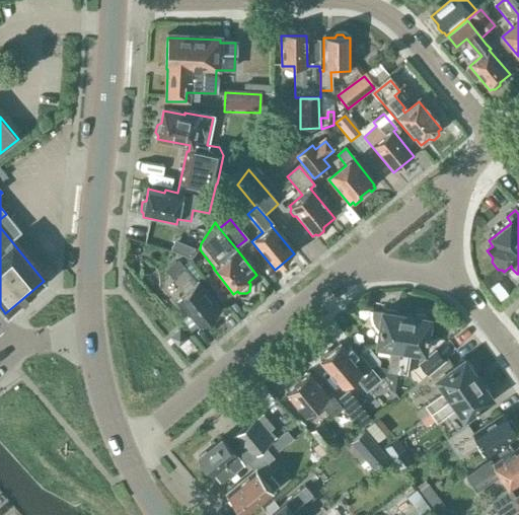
[(186,310),(200,328),(204,325),(205,326),(213,320),(212,318),(220,312),(197,285),(177,263),(165,273),(184,295),(177,301),(179,303),(176,306),(182,312),(186,310)]
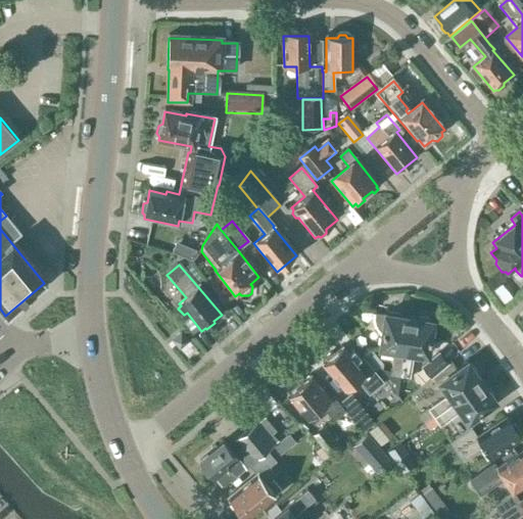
[(401,379),(401,376),(410,321),(401,319),(400,316),(391,315),(389,317),(375,315),(375,317),(374,320),(375,323),(376,327),(377,330),(378,332),(382,337),(380,349),(394,351),(391,375),(376,372),(397,398),(399,387),(400,387),(401,379)]
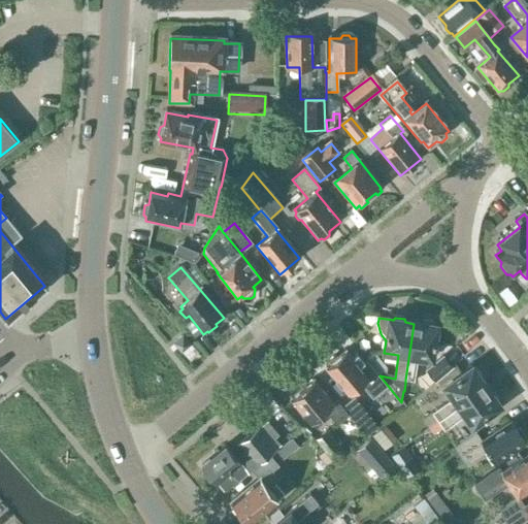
[(415,324),(414,324),(405,380),(405,383),(415,384),(419,358),(432,360),(437,327),(434,327),(432,324),(425,323),(422,325),(415,324)]
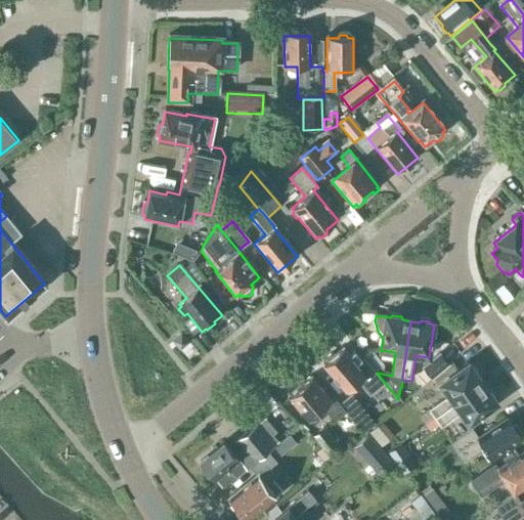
[(187,344),(181,337),(174,343),(180,350),(187,344)]
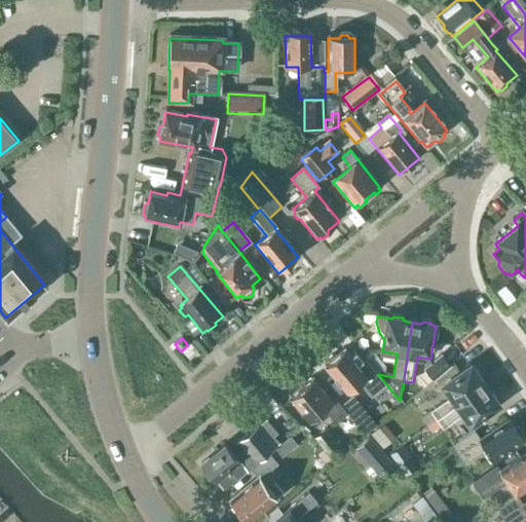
[(329,364),(324,368),(345,394),(359,383),(370,398),(382,387),(373,376),(375,374),(365,362),(359,367),(344,350),(337,357),(333,356),(328,360),(329,364)]
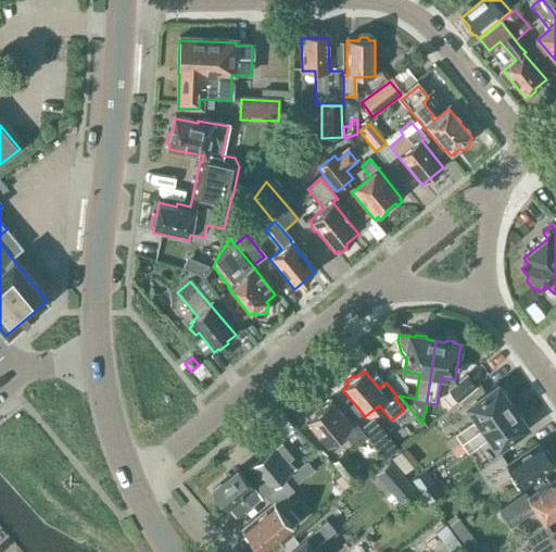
[(458,402),(476,388),(467,377),(450,391),(458,402)]
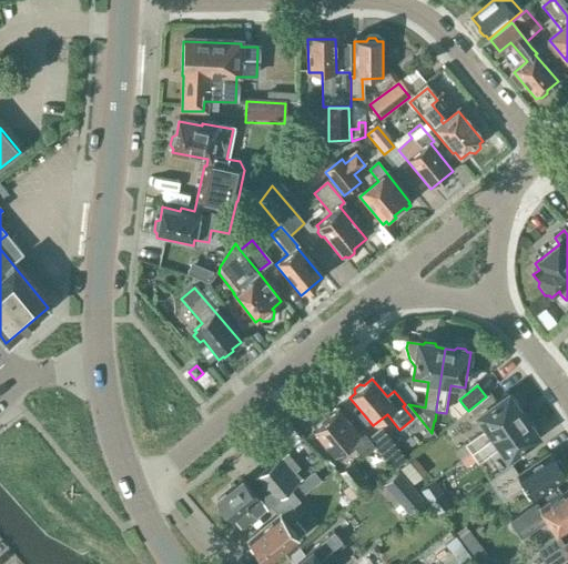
[(524,419),(517,410),(518,408),(514,400),(510,400),(508,396),(477,418),(487,432),(454,454),(459,462),(472,454),(524,419)]
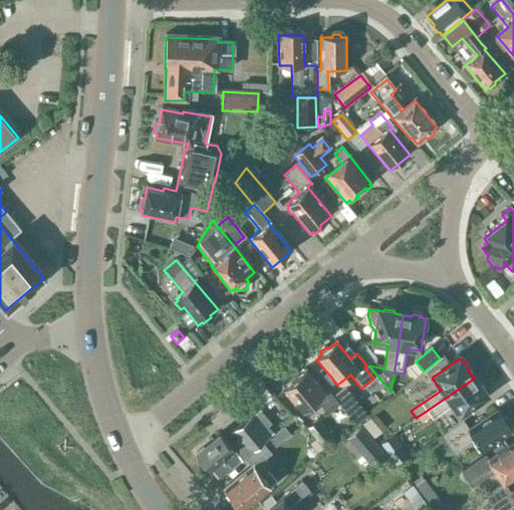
[(285,387),(282,389),(302,412),(316,402),(326,415),(339,405),(330,394),(326,397),(305,370),(296,377),(293,374),(282,384),(285,387)]
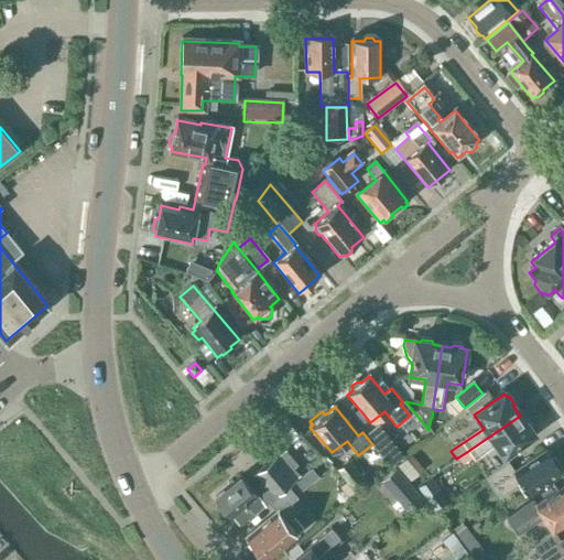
[(520,416),(468,451),(456,459),(463,467),(495,445),(503,458),(534,435),(532,433),(533,430),(528,423),(525,423),(520,416)]
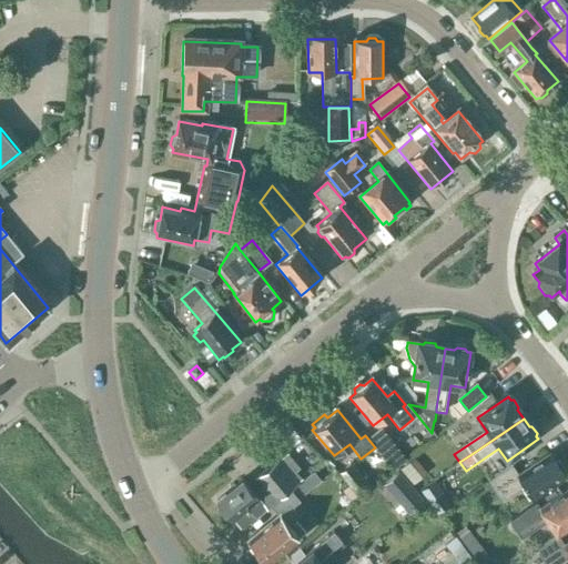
[(394,471),(406,461),(386,437),(375,447),(394,471)]
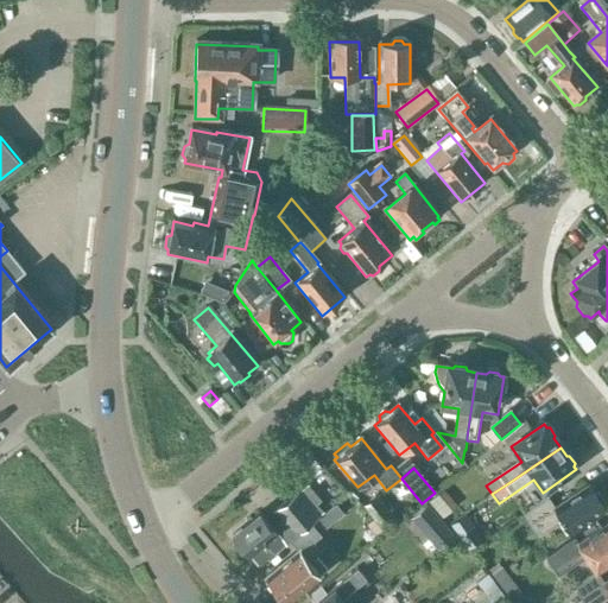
[(280,470),(272,477),(283,492),(292,484),(280,470)]
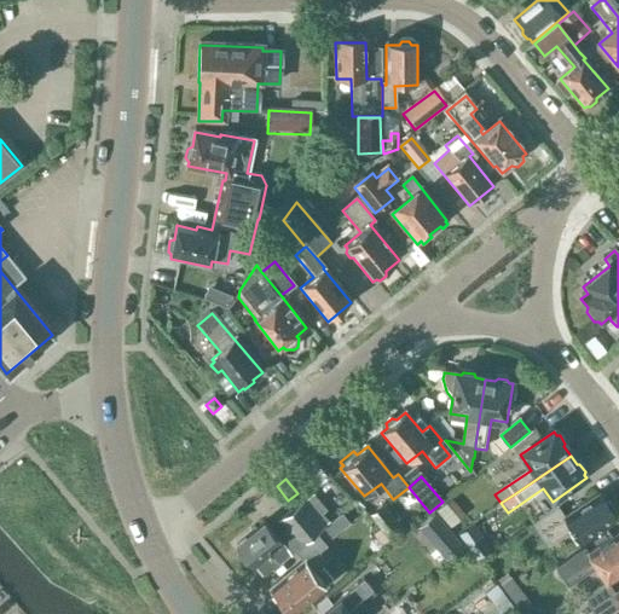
[(584,546),(617,522),(613,519),(617,516),(609,505),(606,508),(599,496),(565,520),(557,509),(533,526),(548,548),(572,531),(584,546)]
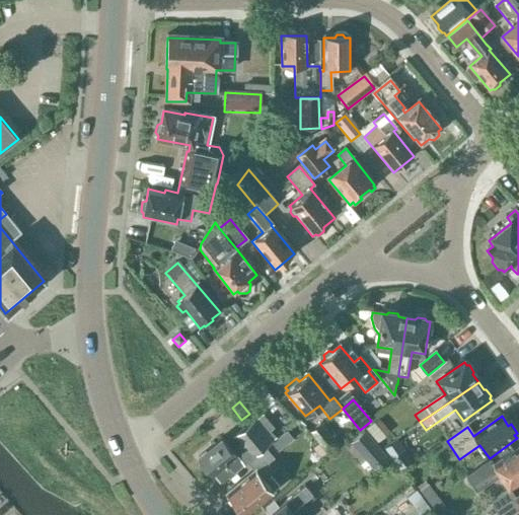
[(221,483),(262,449),(268,443),(250,423),(234,438),(241,446),(233,452),(221,439),(198,460),(212,477),(215,475),(221,483)]
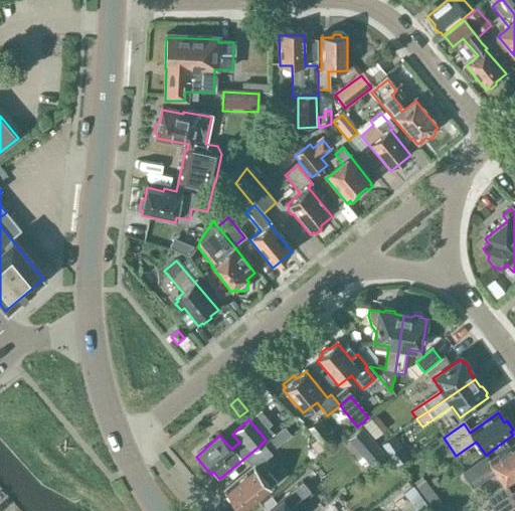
[(325,452),(335,444),(318,421),(308,430),(325,452)]
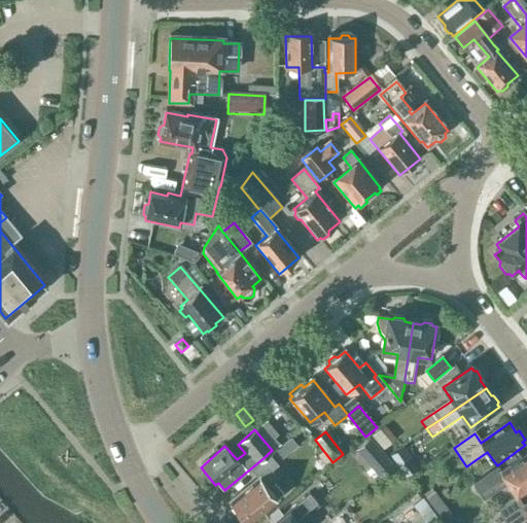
[(388,456),(371,434),(356,447),(375,467),(388,456)]
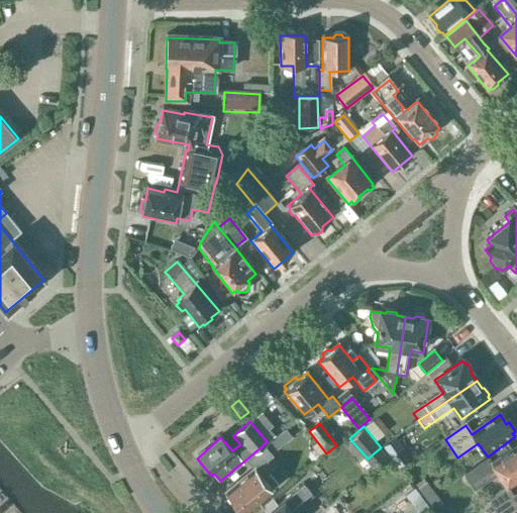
[(254,469),(226,493),(241,512),(245,512),(256,503),(267,495),(272,490),(263,479),(273,471),(266,460),(272,455),(265,446),(247,460),(254,469)]
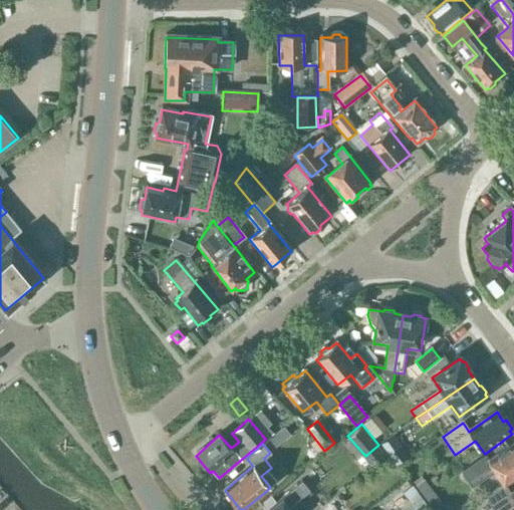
[(513,446),(510,450),(508,447),(488,461),(485,458),(462,474),(472,489),(495,473),(503,485),(513,477),(513,446)]
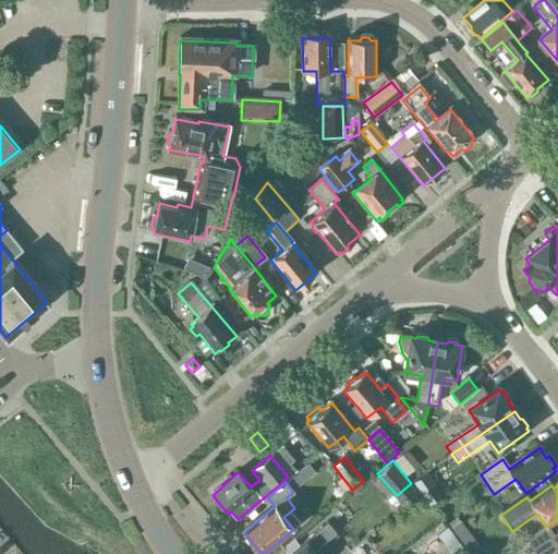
[(322,553),(318,550),(337,534),(328,524),(299,548),(292,553),(322,553)]
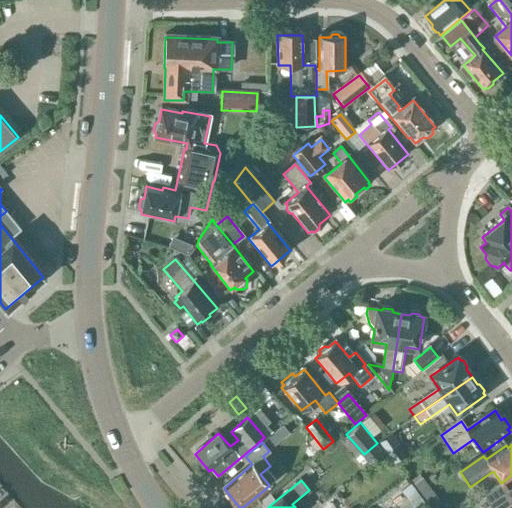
[(422,481),(414,487),(421,497),(429,491),(422,481)]
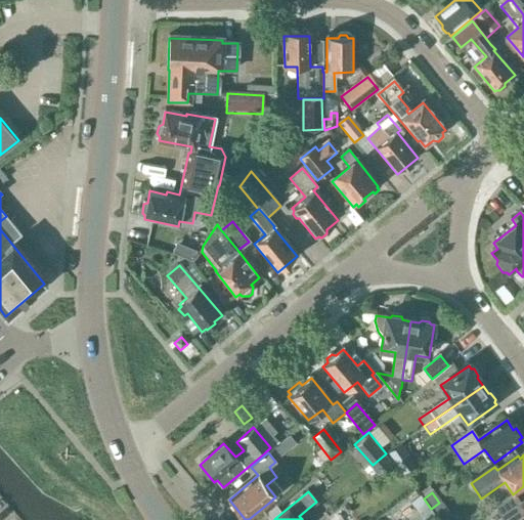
[(523,503),(522,505),(516,496),(496,510),(503,519),(520,519),(523,517),(523,503)]
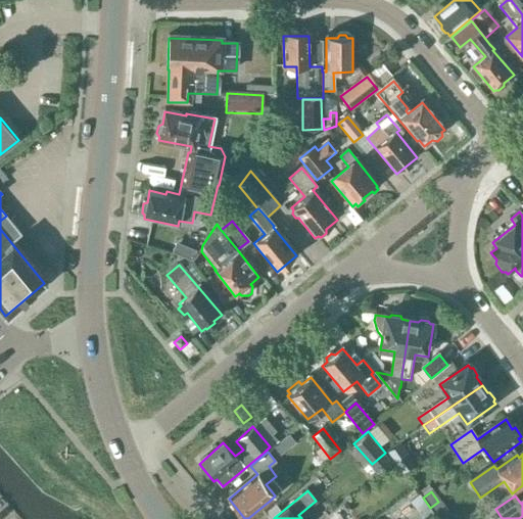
[(418,499),(410,505),(421,518),(432,518),(434,517),(418,499)]
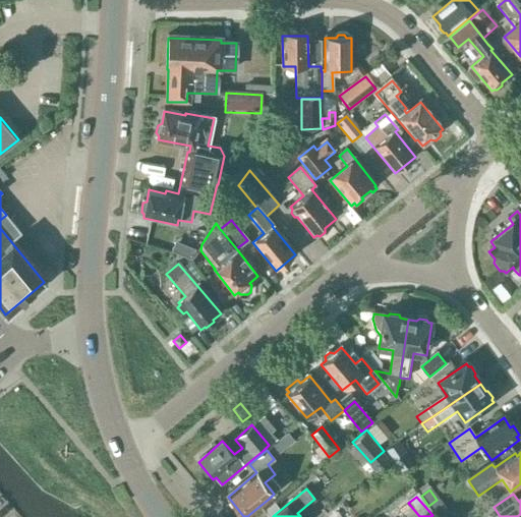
[(269,499),(258,507),(265,514),(275,505),(269,499)]
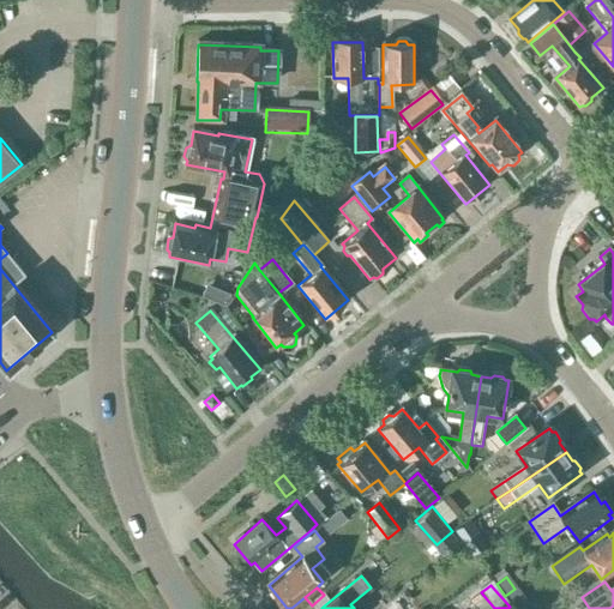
[(515,589),(505,596),(513,608),(516,608),(524,602),(515,589)]
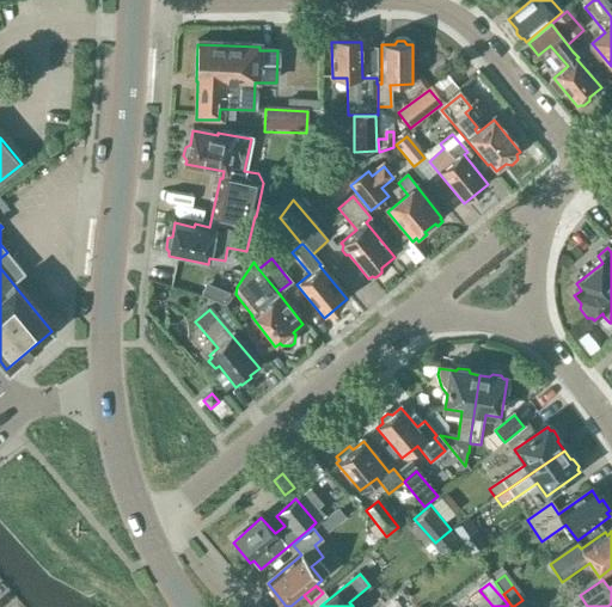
[(323,593),(311,604),(313,606),(320,606),(328,600),(323,593)]
